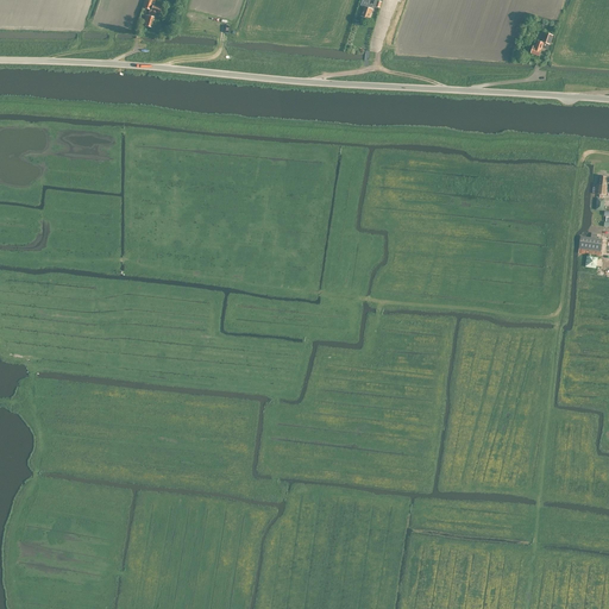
[(144,25),(151,26),(155,17),(154,17),(156,12),(159,13),(162,7),(152,4),(152,2),(155,4),(155,0),(148,0),(146,5),(145,8),(149,10),(148,14),(146,19),(144,18),(143,22),(145,23),(144,25)]
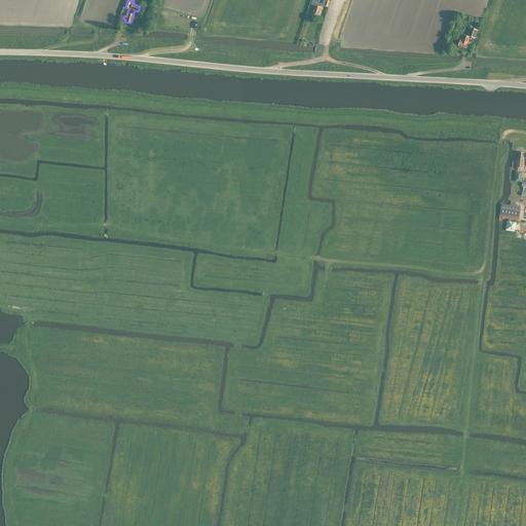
[(312,13),(318,16),(322,7),(321,7),(323,3),(318,2),(318,0),(312,0),(313,0),(311,4),(314,5),(312,13)]
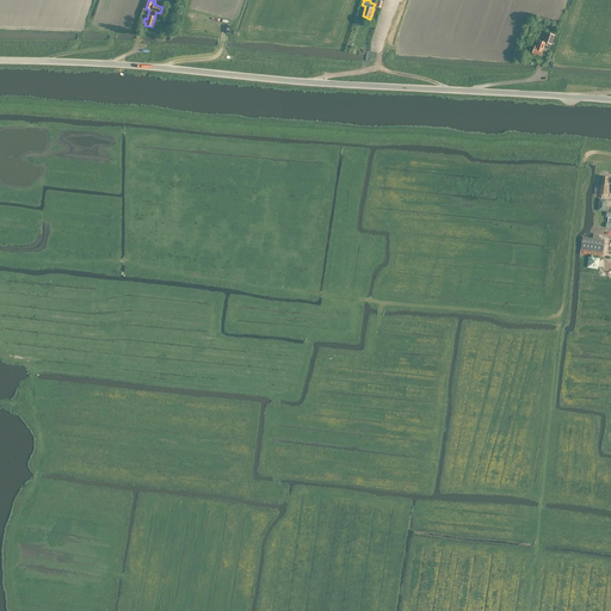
[(532,53),(541,56),(544,47),(550,49),(555,35),(547,32),(543,42),(539,41),(538,45),(536,44),(532,53)]
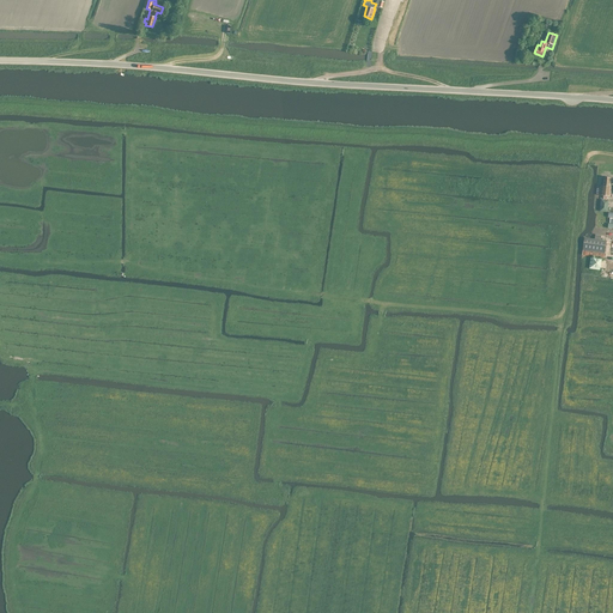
[(604,195),(604,199),(601,199),(600,211),(607,212),(608,200),(608,196),(610,196),(611,186),(610,186),(611,177),(604,176),(602,186),(601,187),(598,186),(596,194),(604,195)]
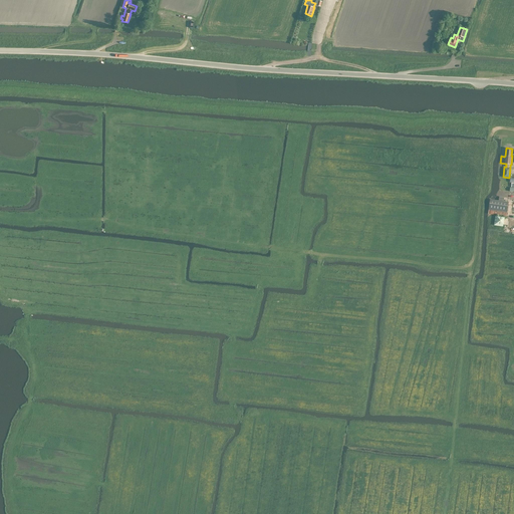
[(508,202),(503,201),(504,197),(499,197),(498,200),(490,199),(488,213),(506,216),(507,212),(508,202)]
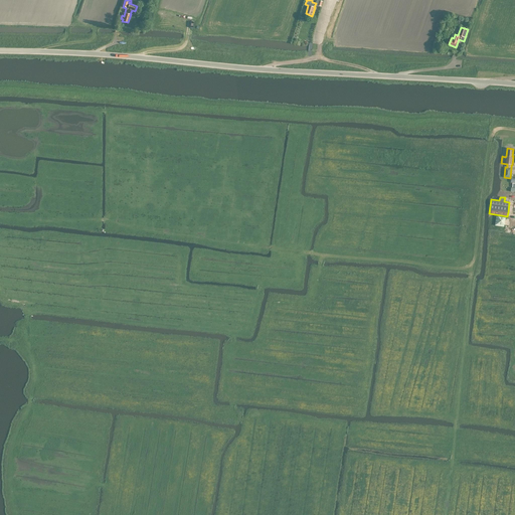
[(495,225),(504,226),(505,217),(496,216),(495,225)]
